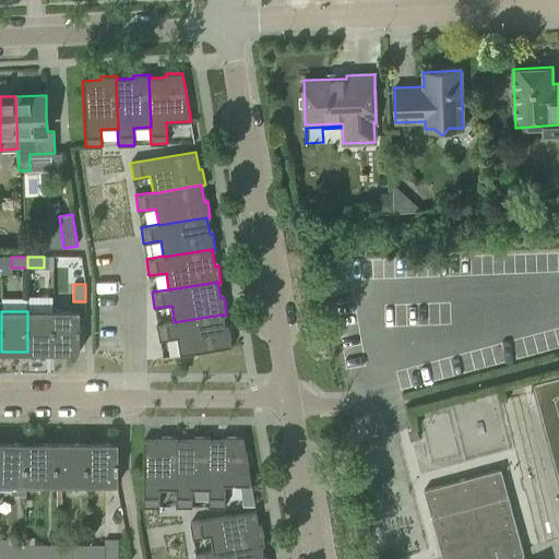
[(54,352),(54,311),(27,311),(27,352),(54,352)]
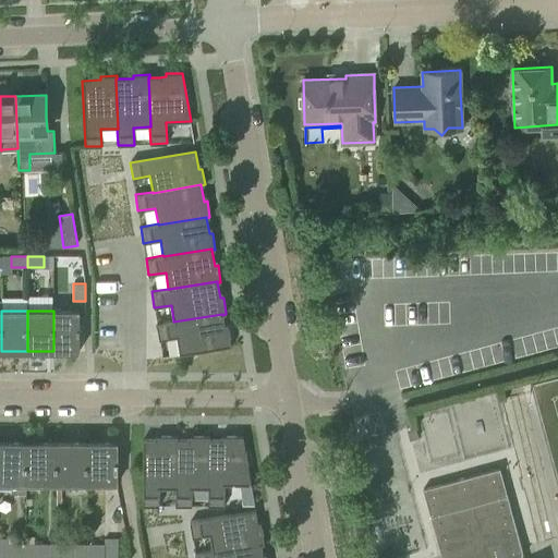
[(80,351),(80,329),(80,311),(53,311),(53,351),(80,351)]
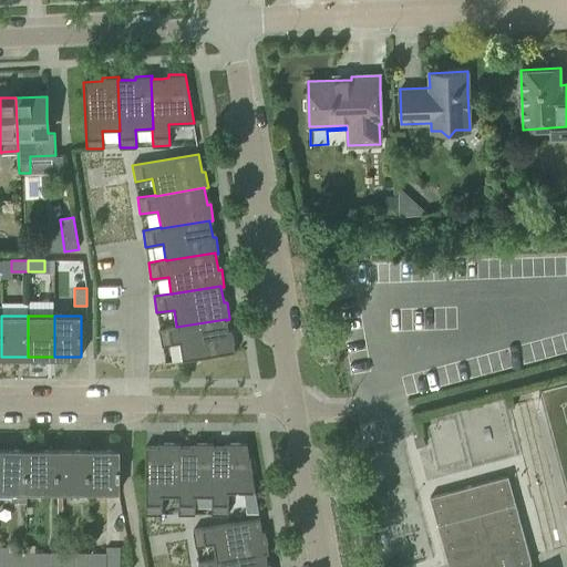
[(235,352),(233,336),(229,336),(226,320),(226,319),(176,327),(176,326),(160,329),(162,346),(179,342),(182,360),(183,361),(188,360),(235,352)]
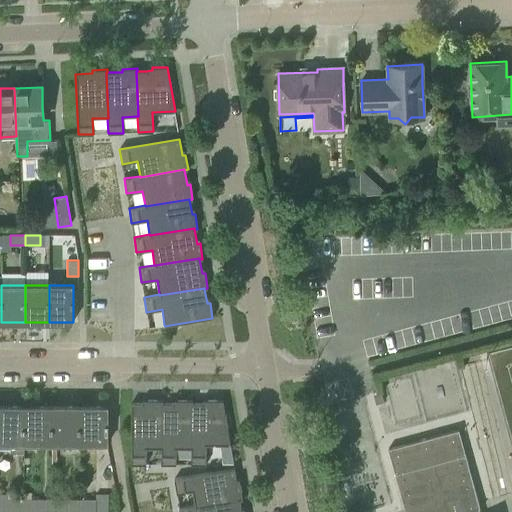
[(376,392),(376,393),(378,403),(385,401),(382,391),(376,392)]
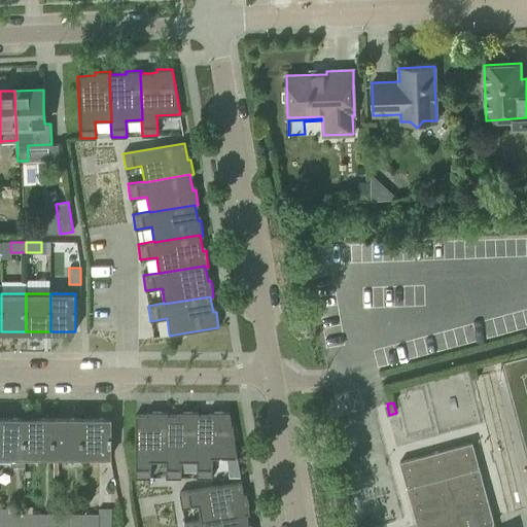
[(167,461),(167,415),(168,415),(168,412),(151,412),(151,415),(135,415),(135,453),(135,478),(150,478),(150,461),(166,461),(167,461)]
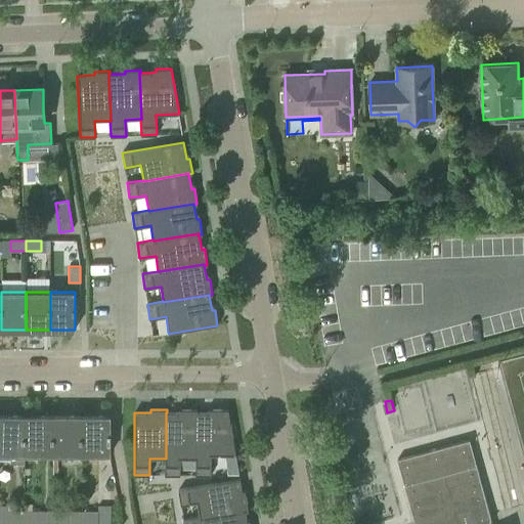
[(197,459),(197,412),(198,412),(198,409),(181,409),(181,412),(167,412),(166,412),(166,459),(165,459),(165,475),(180,475),(180,459),(195,459),(197,459)]
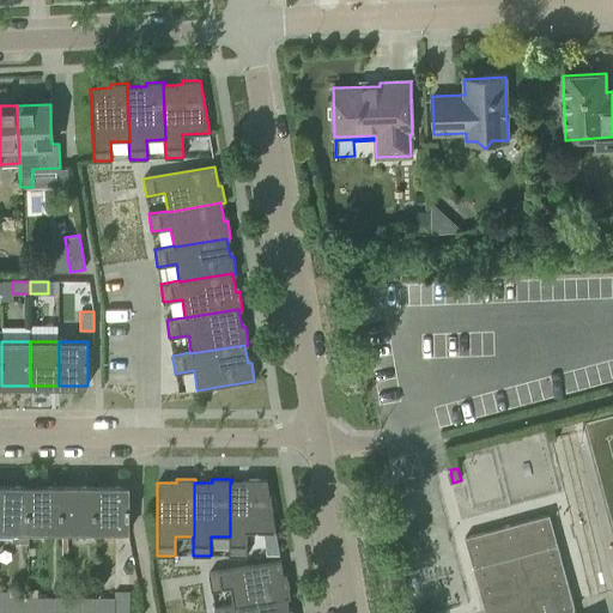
[(275,533),(267,479),(248,479),(248,483),(231,483),(230,483),(230,536),(229,536),(229,556),(247,556),(247,533),(274,533),(275,533)]
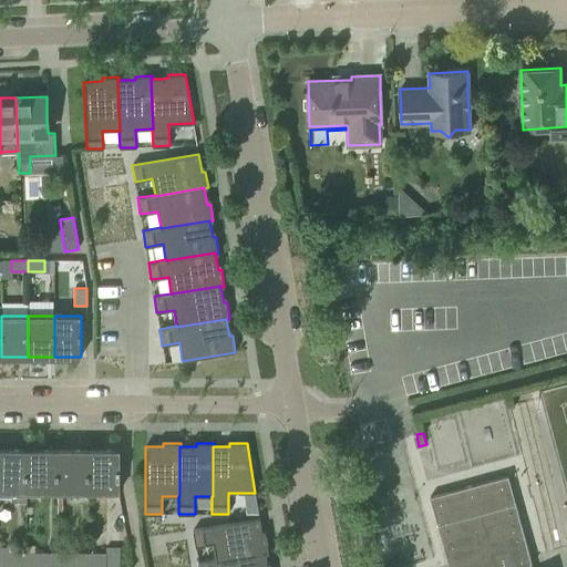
[(27,491),(27,451),(0,450),(0,490),(12,491),(12,501),(27,501),(28,491),(27,491)]
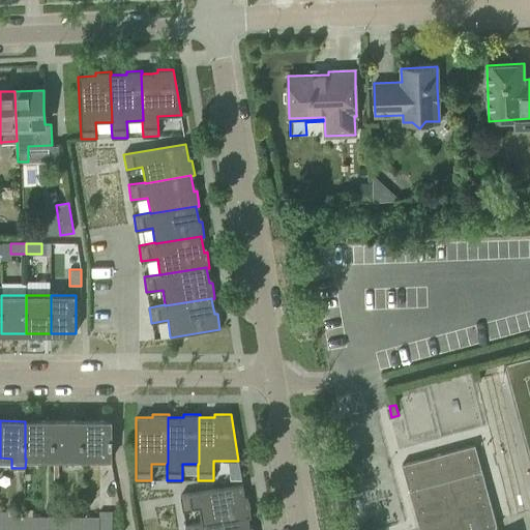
[(112,459),(112,420),(111,420),(111,421),(83,421),(83,459),(112,459)]
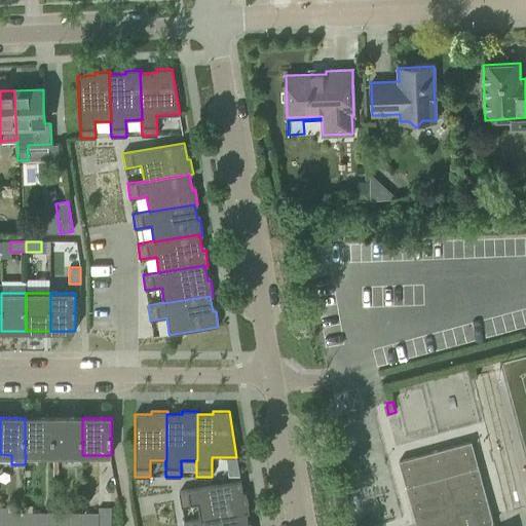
[(53,455),(53,418),(25,418),(25,455),(26,455),(53,455)]
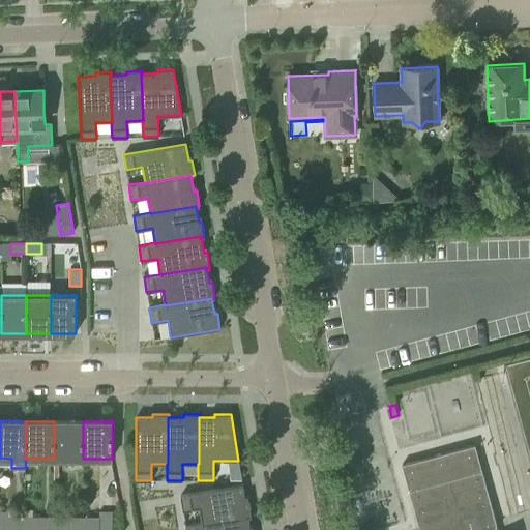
[(83,459),(83,421),(54,421),(54,459),(83,459)]
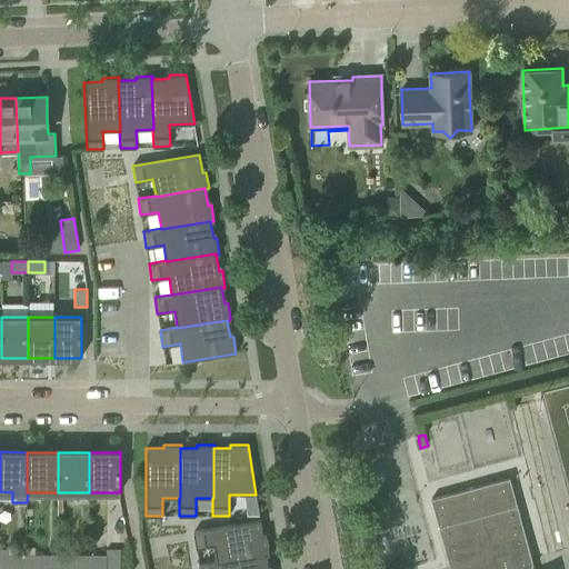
[(525,528),(509,477),(431,498),(450,568),(522,568),(535,566),(525,528)]
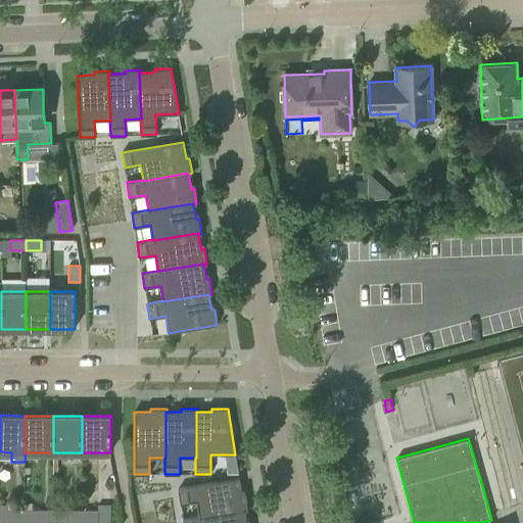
[(247,510),(245,494),(242,495),(239,478),(178,488),(180,504),(196,502),(198,516),(199,517),(244,510),(244,511),(247,510)]
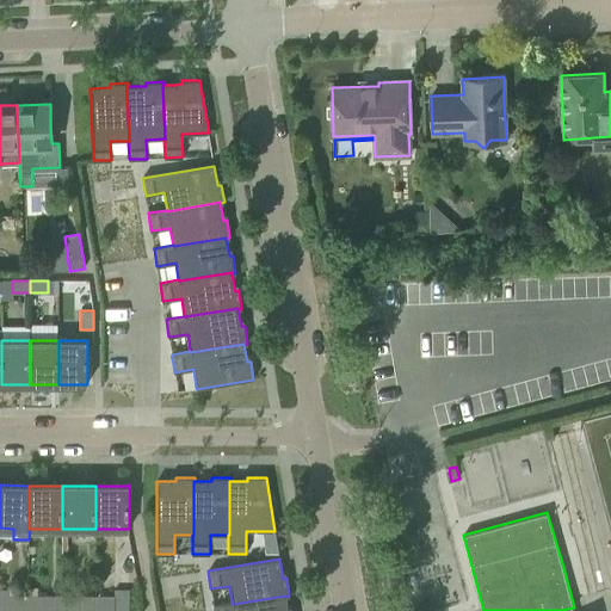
[(115,590),(115,596),(96,596),(94,610),(129,610),(130,590),(115,590)]
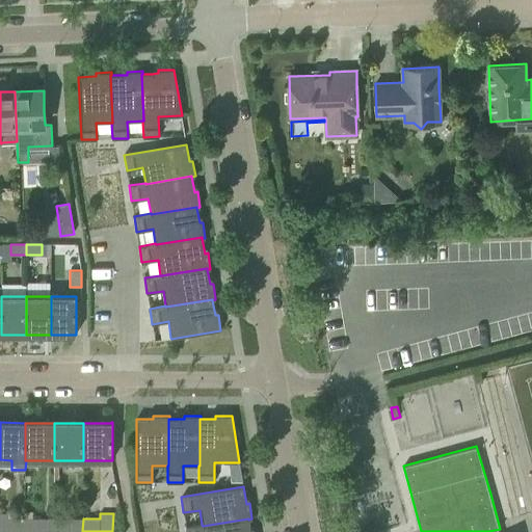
[(24,531),(25,519),(9,519),(8,531),(24,531)]
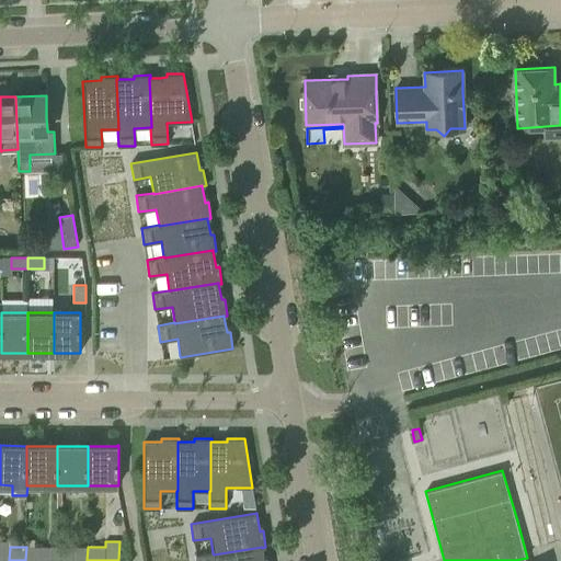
[(44,560),(45,547),(26,547),(25,560),(44,560)]
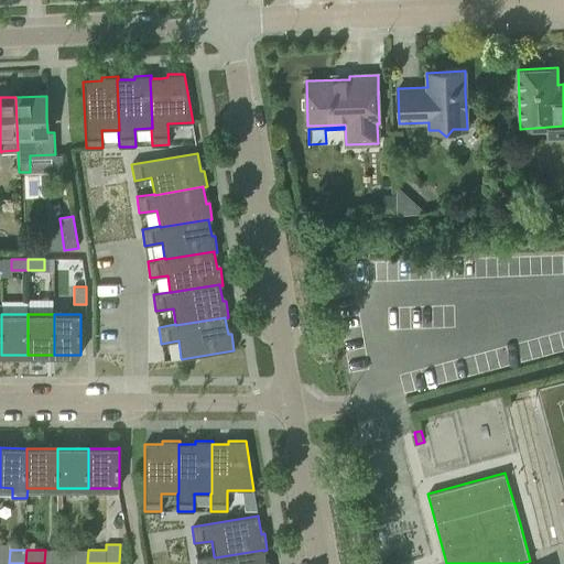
[(87,563),(88,550),(69,550),(68,563),(87,563)]
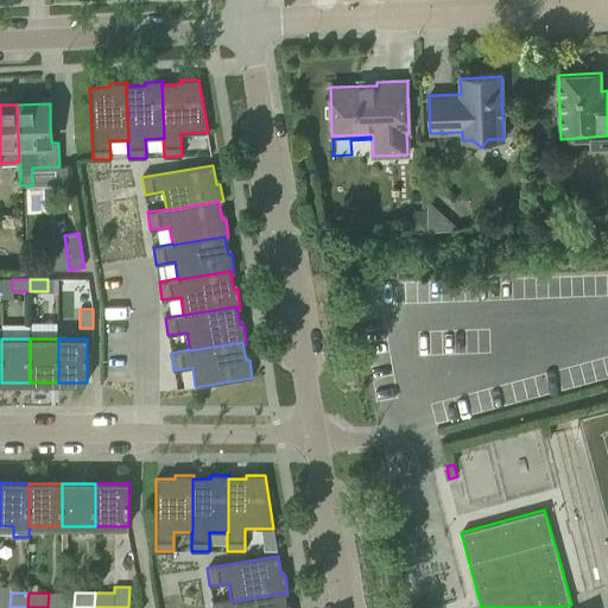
[(286,607),(286,603),(284,594),(284,593),(232,601),(230,600),(213,603),(213,607),(286,607)]
